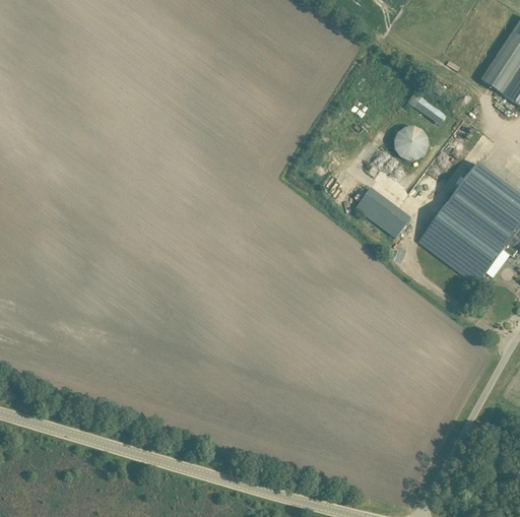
[(519,18),(480,79),(519,105),(519,18)]
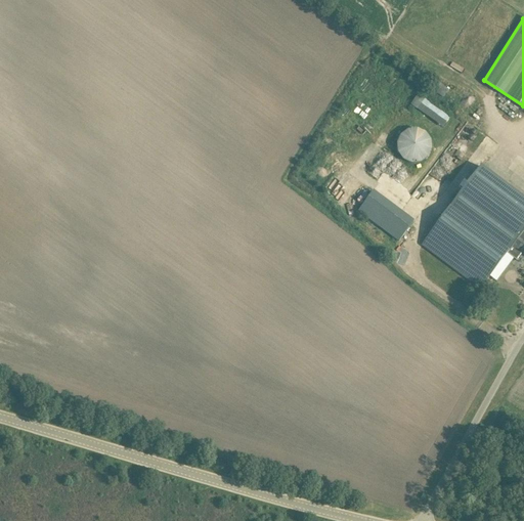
[(418,93),(411,102),(445,124),(451,115),(418,93)]
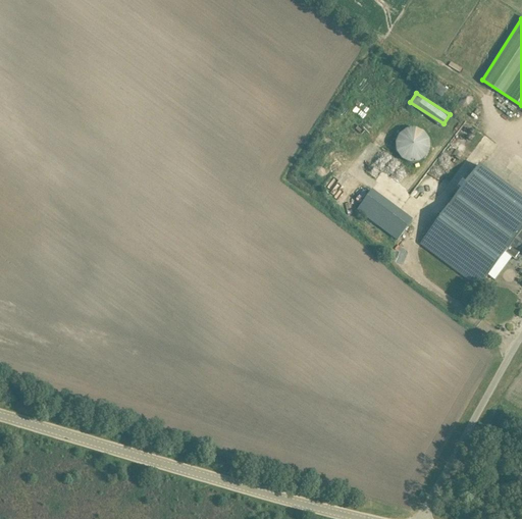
[(402,157),(410,161),(418,160),(425,155),(429,147),(429,138),(423,131),(415,126),(406,127),(399,133),(396,141),(397,150),(402,157)]
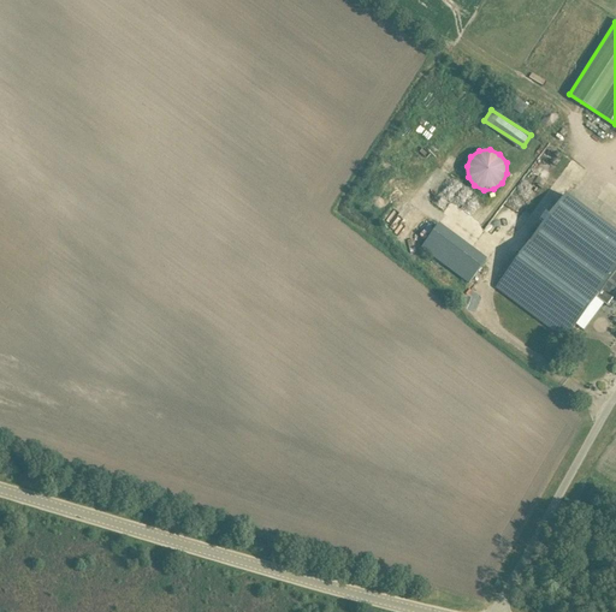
[(576,236),(560,259),(531,237),(496,285),(564,337),(596,296),(606,303),(614,292),(615,293),(615,231),(593,214),(576,236)]
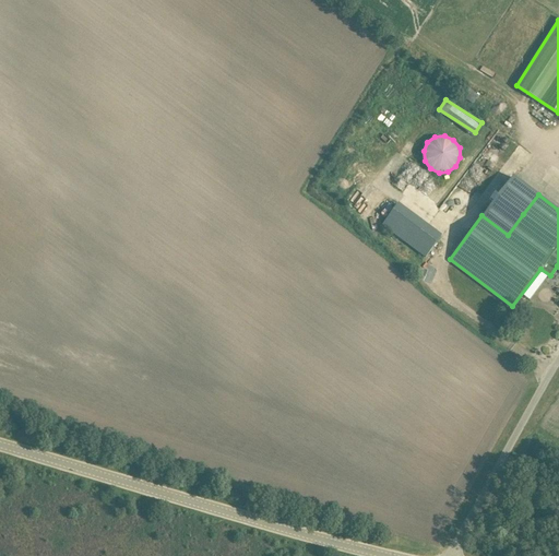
[(381,223),(425,256),(442,232),(399,200),(381,223)]
